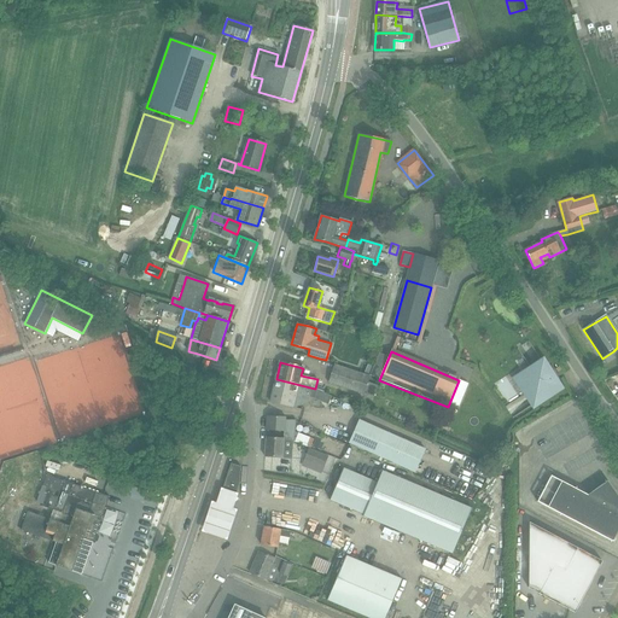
[(530,372),(519,379),(526,391),(525,392),(526,394),(534,404),(551,394),(548,390),(553,386),(551,383),(554,380),(553,379),(542,362),(542,363),(532,369),(531,371),(530,371),(530,372)]
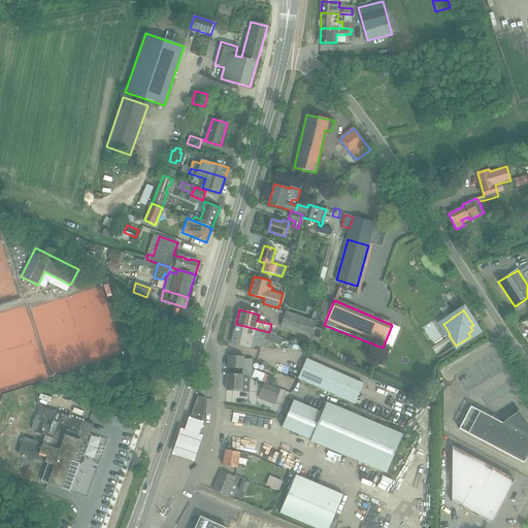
[(316,322),(286,310),(281,325),(309,337),(310,336),(319,339),(322,330),(314,327),(316,322)]
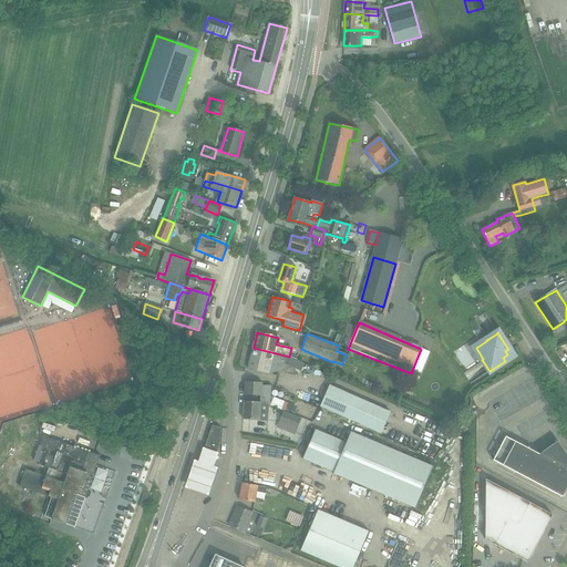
[(285,356),(254,348),(248,370),(269,374),(270,371),(274,372),(278,369),(281,370),(285,356)]
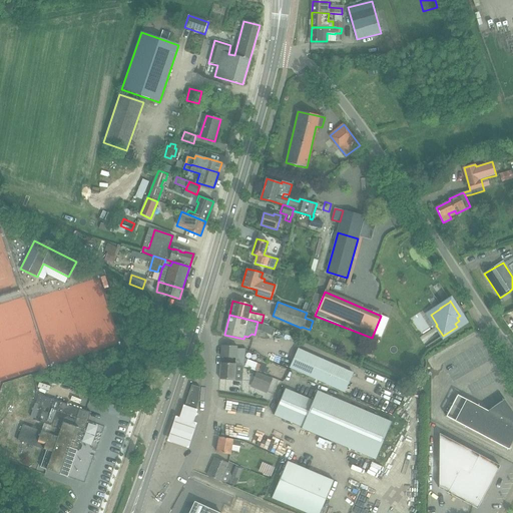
[(235,364),(242,367),(253,371),(257,364),(244,359),(245,350),(236,349),(237,347),(222,346),(221,358),(235,359),(235,364)]
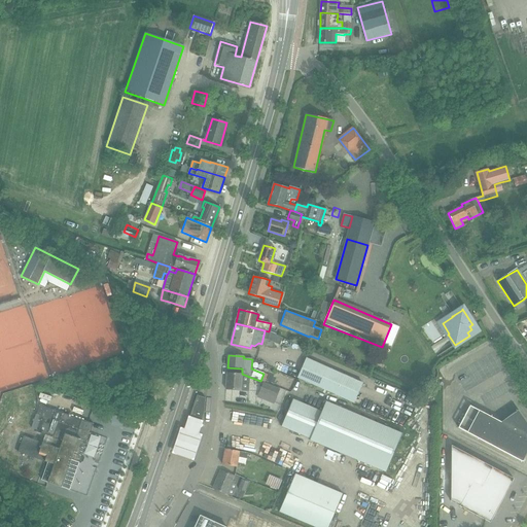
[(267,365),(270,359),(264,356),(260,362),(267,365)]
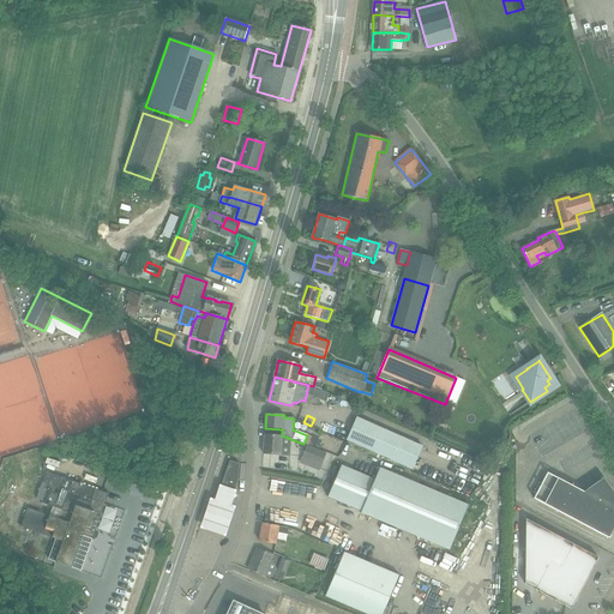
[(357,417),(347,441),(413,470),(422,447),(357,417)]
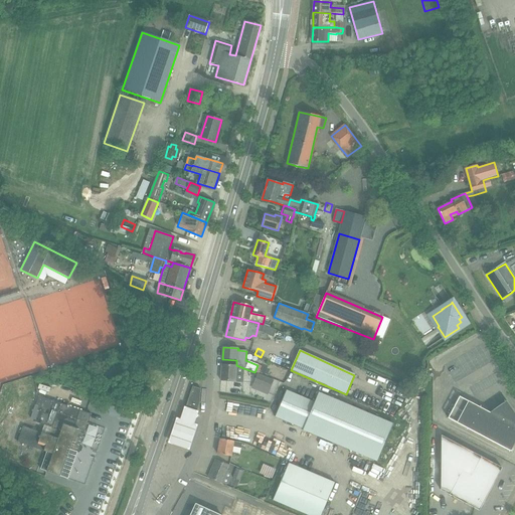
[(384,367),(391,371),(395,364),(388,360),(384,367)]
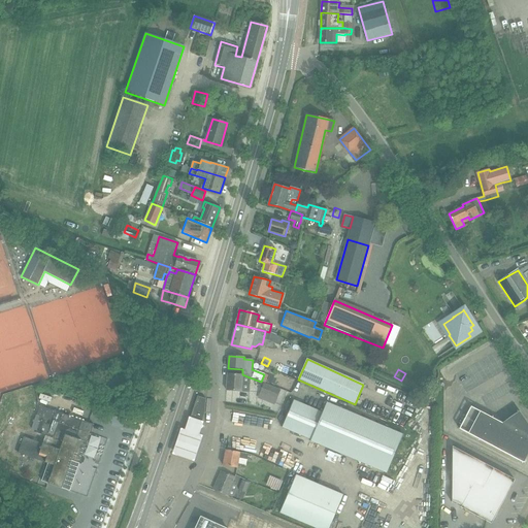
[(250,377),(242,374),(227,373),(226,391),(249,392),(250,377)]
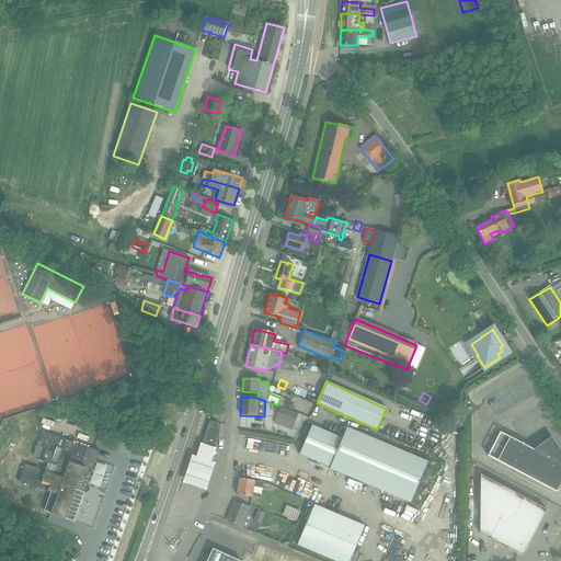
[(285,410),(281,420),(290,423),(292,420),(295,421),(297,415),(285,410)]
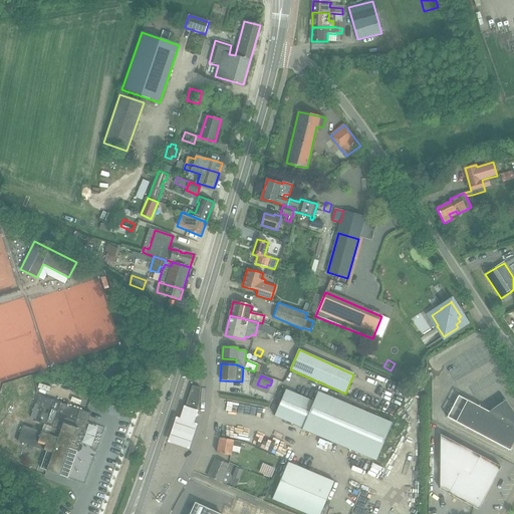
[(192,386),(185,408),(185,410),(196,413),(200,402),(201,389),(192,386)]
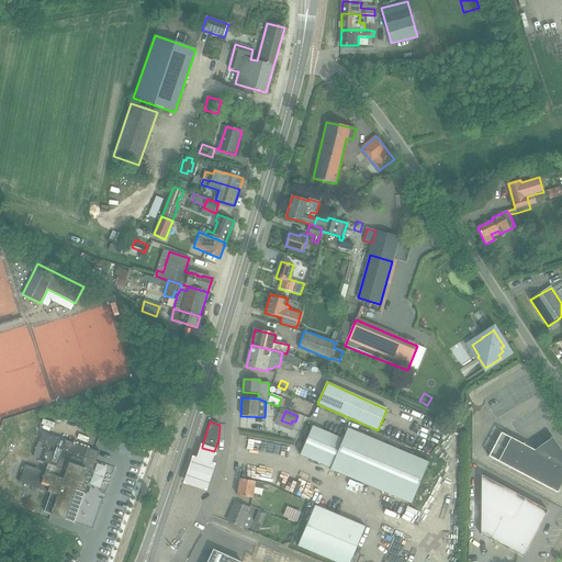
[(330,468),(343,439),(312,426),(300,454),(330,468)]
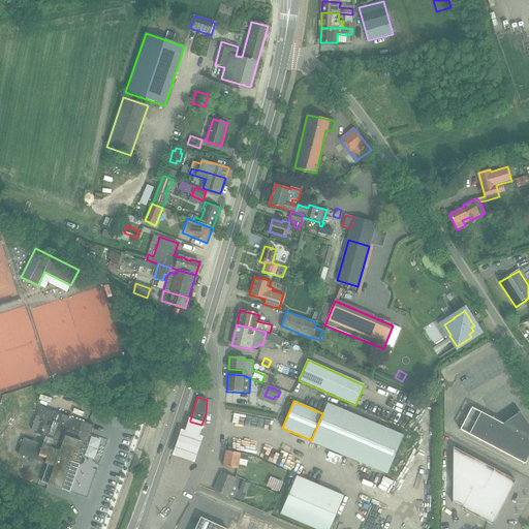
[(328,404),(328,403),(322,413),(311,440),(311,442),(386,474),(403,436),(403,435),(328,404)]
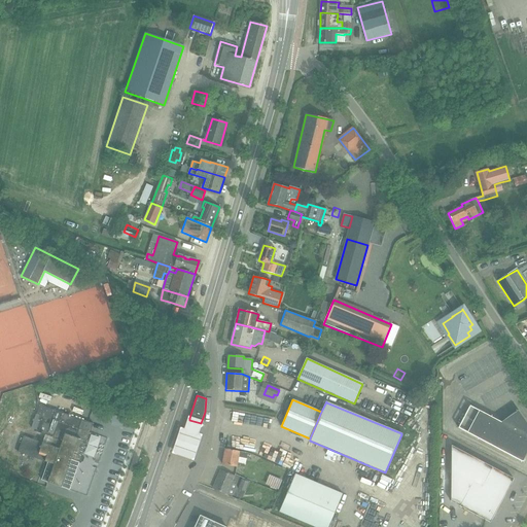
[(24,436),(18,452),(45,462),(47,463),(41,481),(70,490),(90,432),(93,424),(40,406),(32,428),(37,430),(36,432),(54,438),(50,446),(24,436)]
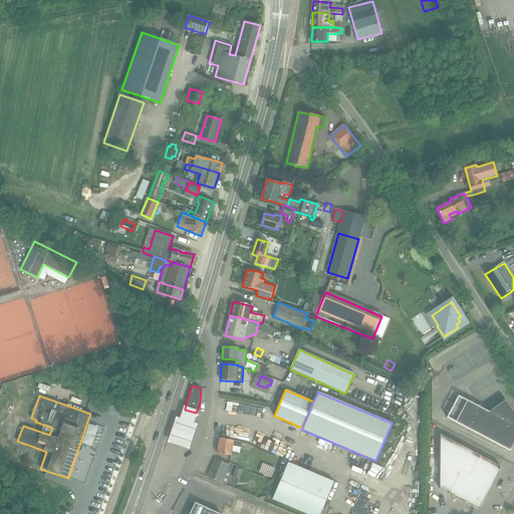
[(510,450),(513,442),(513,413),(505,401),(489,412),(459,396),(447,418),(510,451),(511,450),(510,450)]
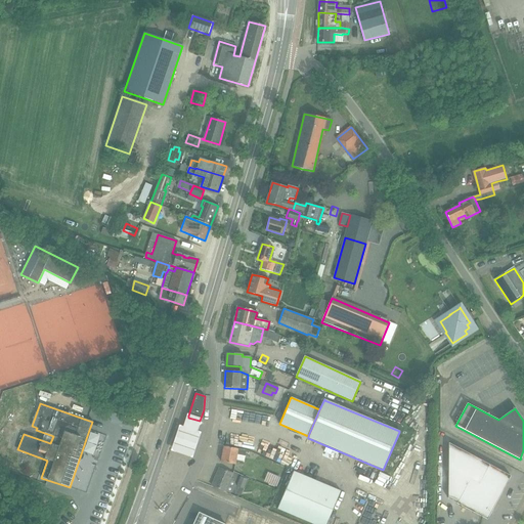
[(183,432),(179,431),(171,455),(192,463),(201,437),(197,436),(201,425),(186,420),(183,432)]
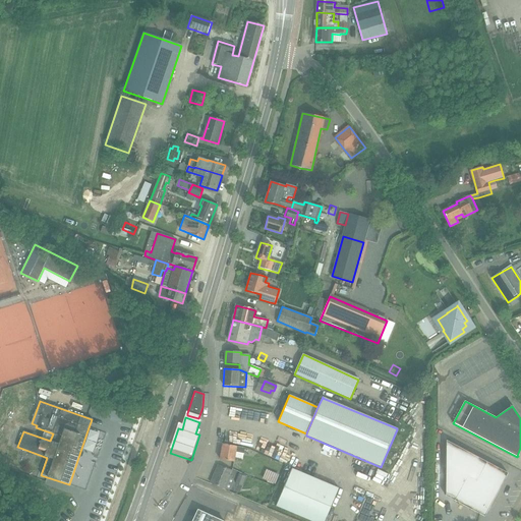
[(226,432),(224,444),(235,446),(237,435),(226,432)]
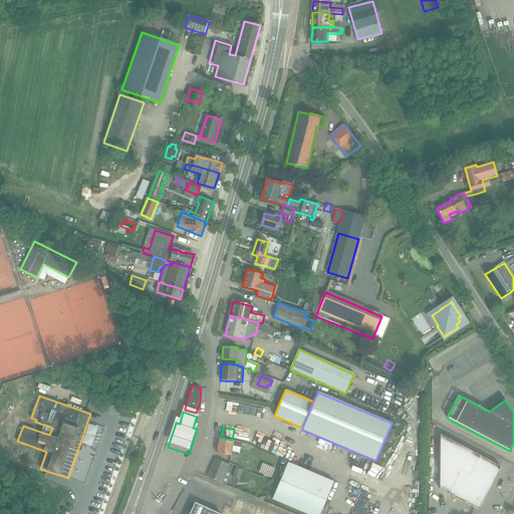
[(440,490),(472,506),(473,505),(474,505),(475,505),(477,505),(478,505),(479,504),(480,503),(482,503),(501,467),(441,435),(440,490)]
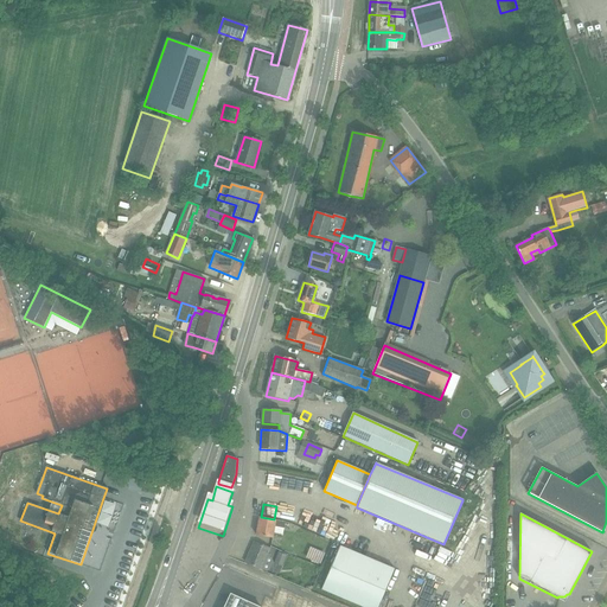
[(260,517),(256,535),(273,538),(275,528),(285,529),(286,522),(260,517)]
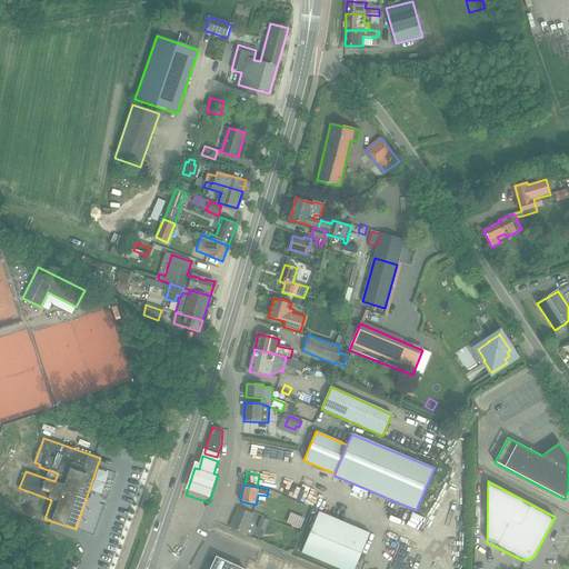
[(230,528),(245,533),(246,533),(249,535),(251,533),(256,525),(255,522),(252,522),(253,520),(251,519),(253,515),(238,509),(230,528)]
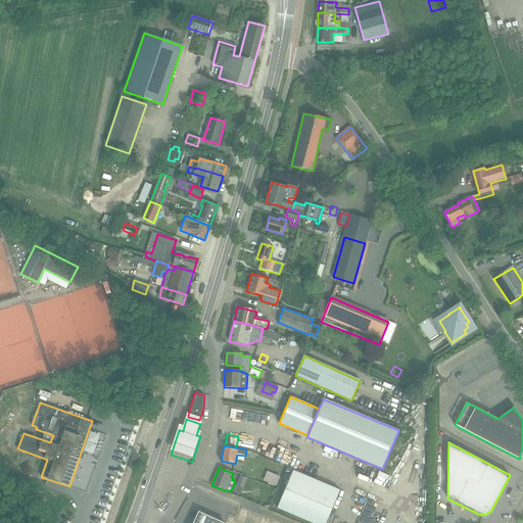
[(293,470),(277,508),(312,522),(326,522),(340,490),(293,470)]
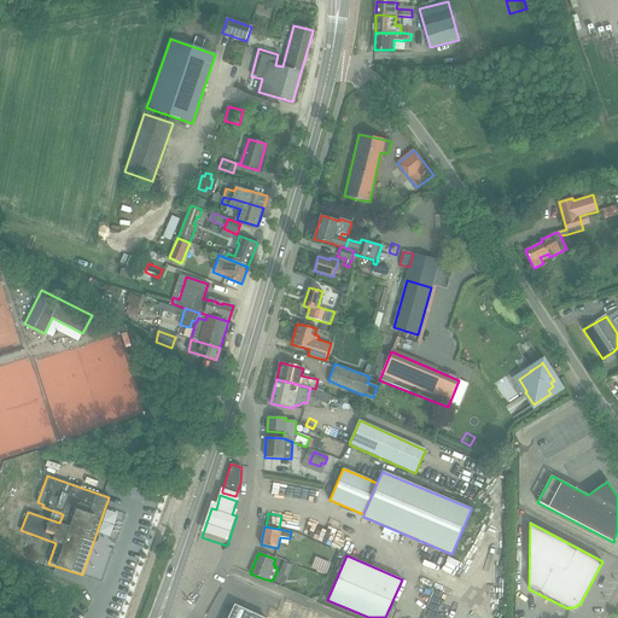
[(287,571),(296,576),(303,563),(293,558),(287,571)]
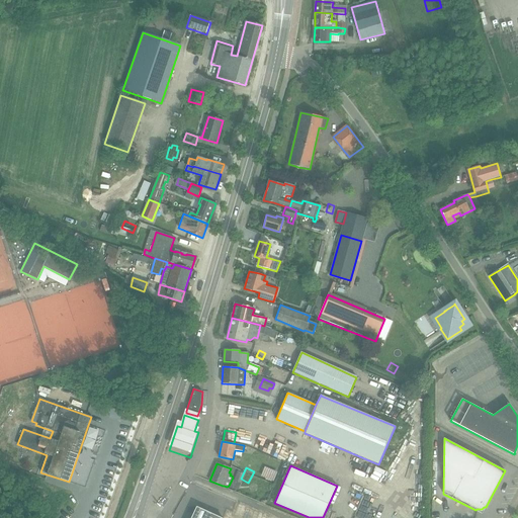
[(191,517),(222,517),(209,512),(196,507),(191,517)]
